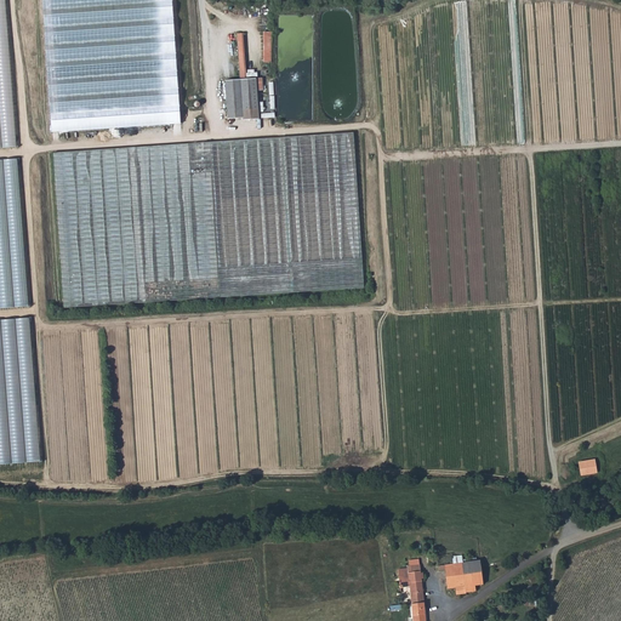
[(0,0),(0,151),(17,151),(7,0),(0,0)]
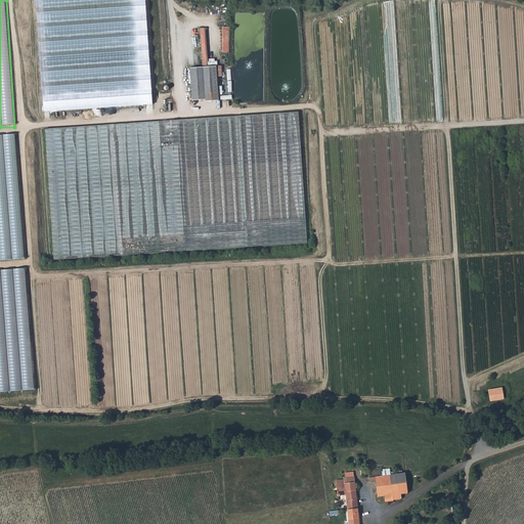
[(38,0),(44,111),(154,105),(147,0),(38,0)]
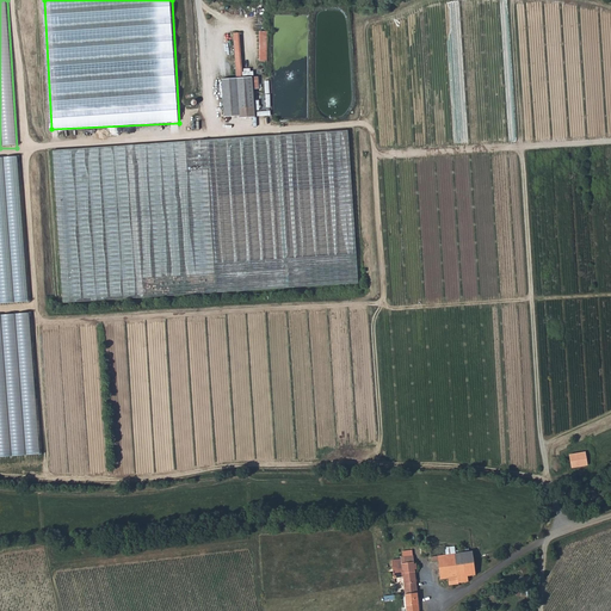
[(258,76),(236,78),(221,79),(223,117),(239,116),(239,118),(254,117),(252,88),(259,88),(258,76)]
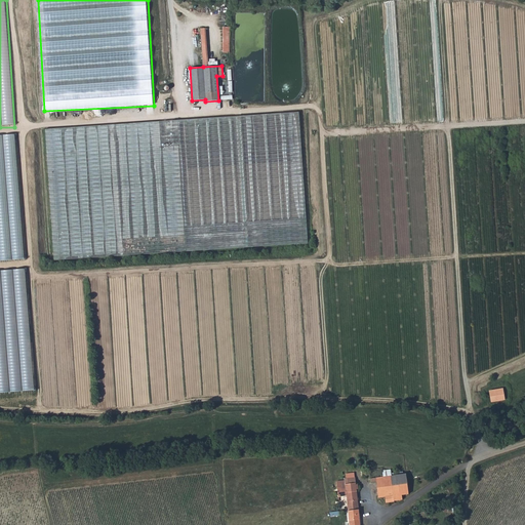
[(185,250),(309,243),(301,114),(47,127),(50,180),(69,143),(72,144),(73,150),(116,134),(146,132),(145,132),(152,129),(178,143),(168,147),(170,154),(183,150),(186,151),(202,196),(203,195),(202,197),(215,203),(223,188),(223,197),(226,197),(225,191),(237,190),(237,197),(242,187),(243,215),(183,218),(185,250)]
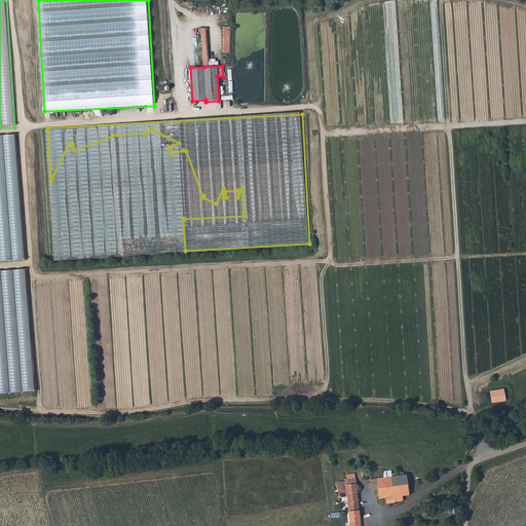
[(17,136),(0,136),(0,261),(25,260),(17,136)]
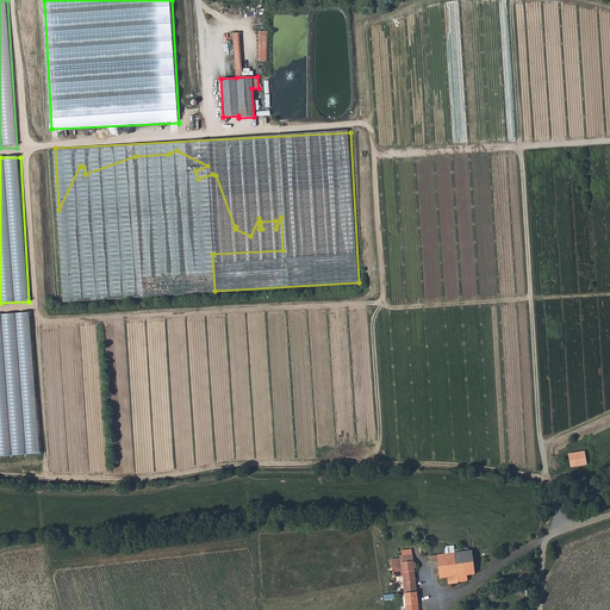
[(499,163),(499,182),(509,182),(509,163),(499,163)]
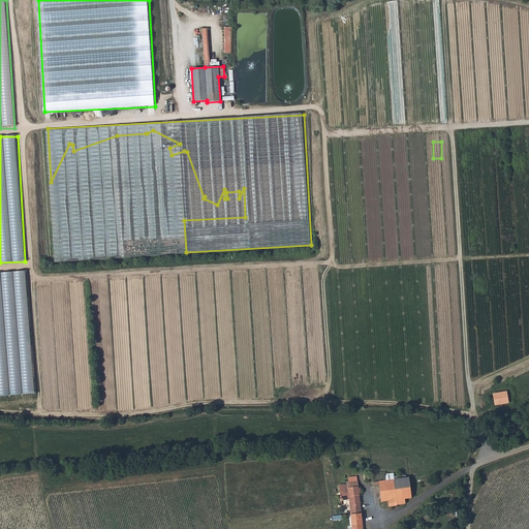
[(53,214),(56,262),(98,259),(96,254),(96,253),(94,249),(94,246),(91,246),(90,235),(89,236),(86,228),(86,229),(82,230),(82,227),(80,223),(75,224),(75,235),(71,223),(70,221),(61,221),(61,215),(57,216),(56,213),(53,214)]
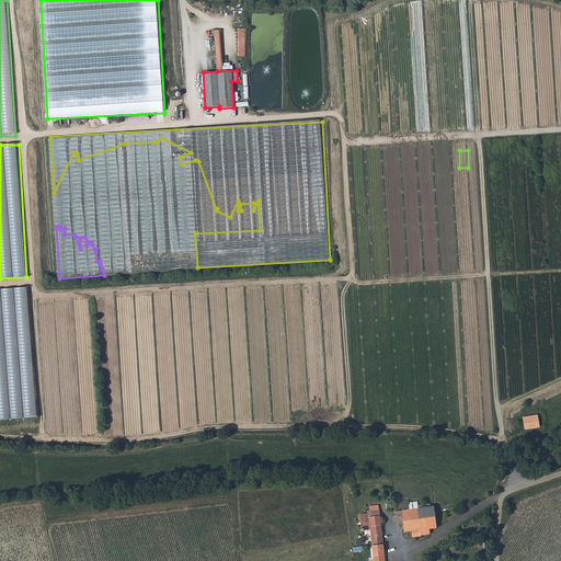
[(0,419),(36,418),(30,287),(0,288),(0,419)]
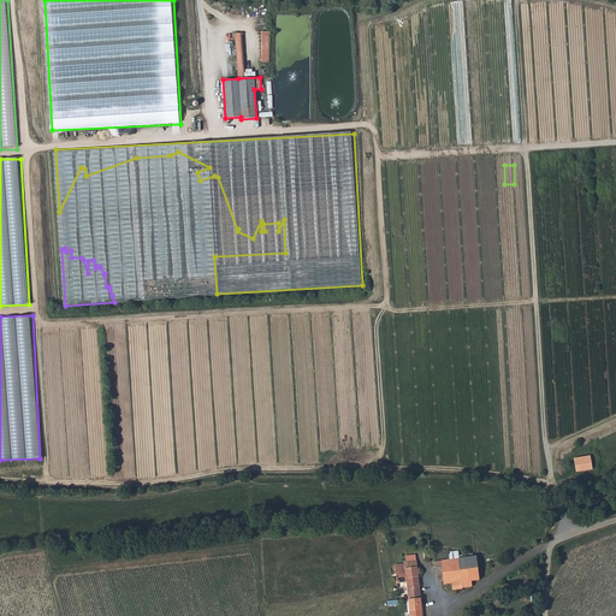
[(574,457),(575,471),(592,467),(590,455),(574,457)]
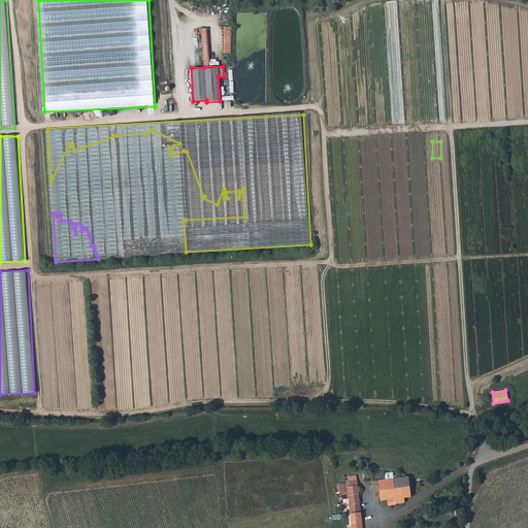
[(410,475),(396,477),(389,479),(374,481),(374,485),(382,485),(383,499),(391,499),(391,505),(400,503),(399,497),(406,496),(414,495),(410,475)]
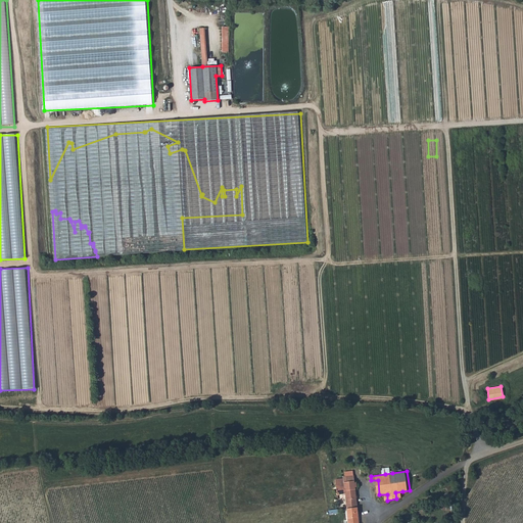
[(358,477),(358,476),(346,477),(347,485),(339,486),(340,494),(348,493),(349,507),(360,506),(358,477)]
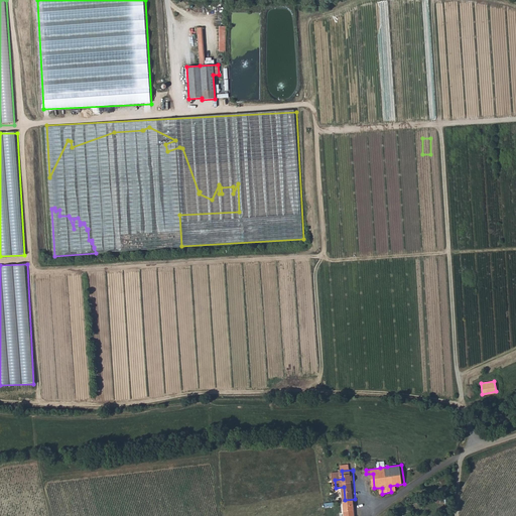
[(345,500),(346,515),(356,515),(355,499),(345,500)]
